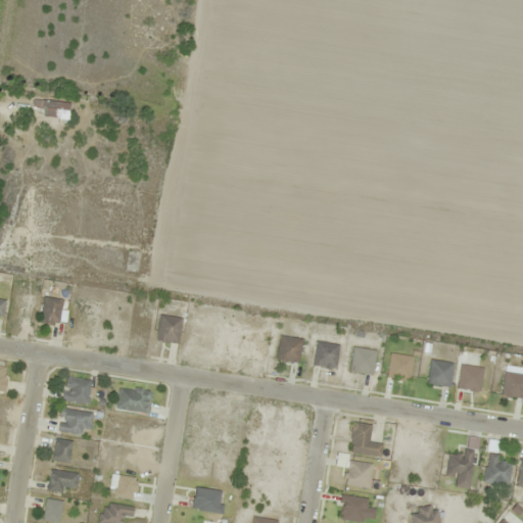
[(60,116),(60,110),(70,110),(70,100),(34,100),(34,107),(44,107),(44,116),(60,116)]
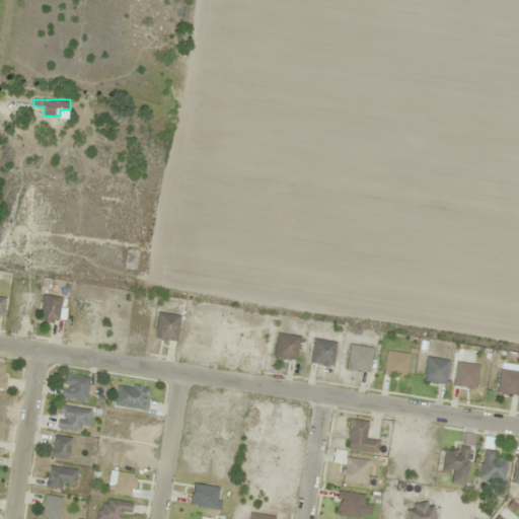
[(58,322),(63,298),(44,294),(40,319),(58,322)]
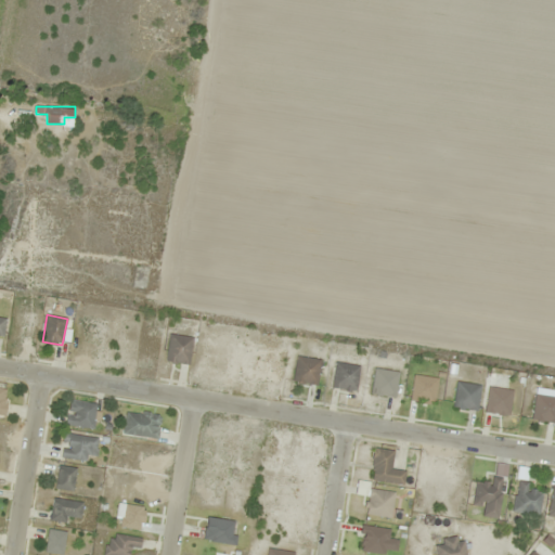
[(194,337),(169,333),(165,362),(190,365),(194,337)]
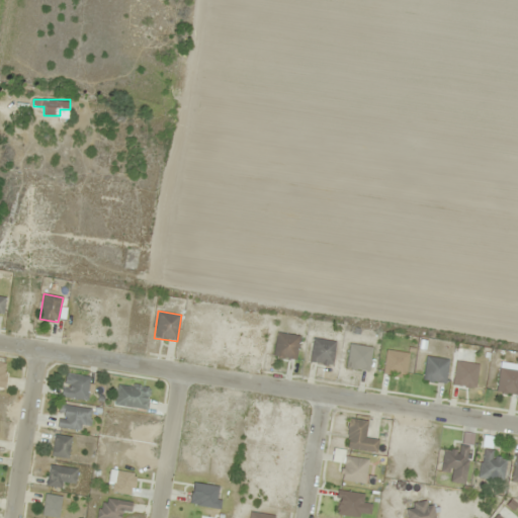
[(272,355),(295,359),(299,336),(277,332),(272,355)]
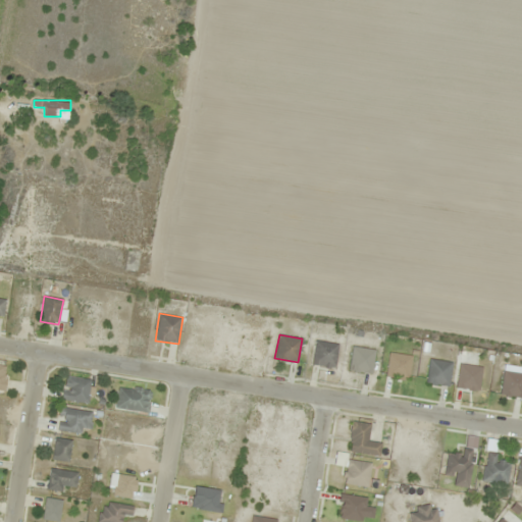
[(340,344),(315,340),(311,364),(334,368),(340,344)]
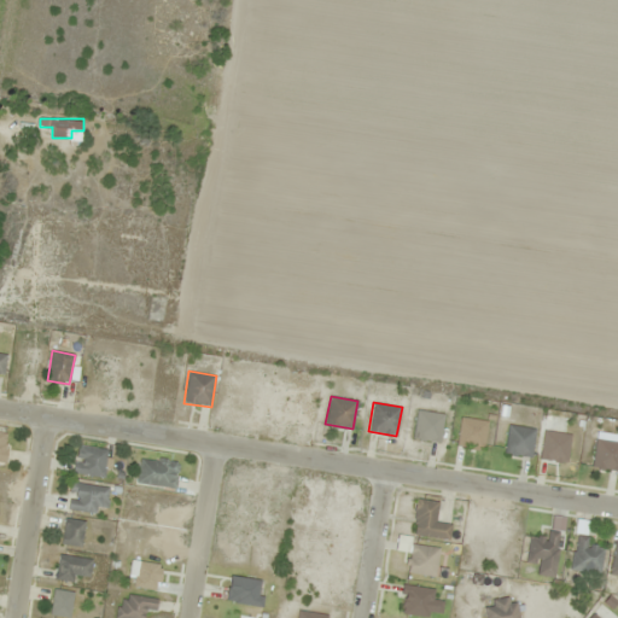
[(444,413),(417,410),(414,438),(442,441),(444,413)]
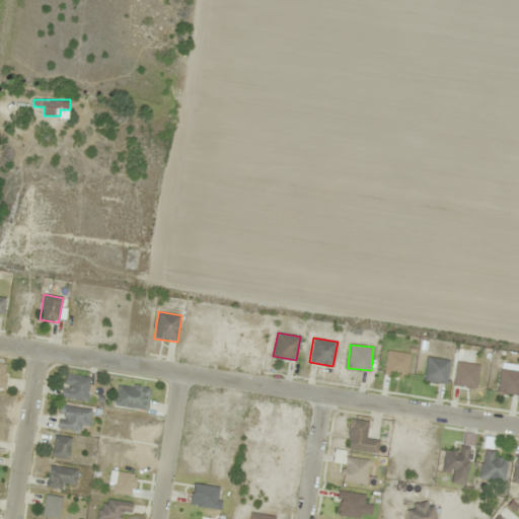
[(408,377),(410,353),(387,351),(384,374),(408,377)]
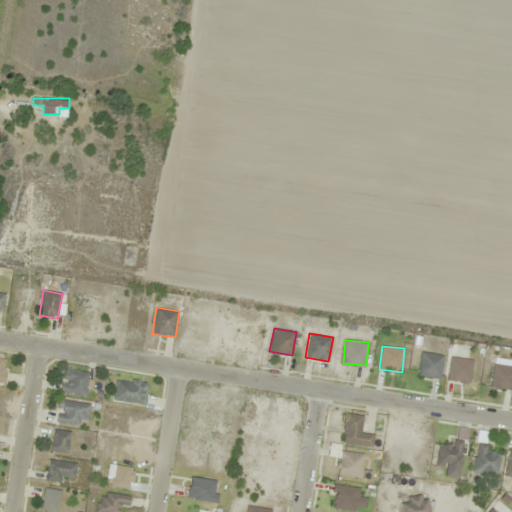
[(418,375),(440,379),(444,356),(421,352),(418,375)]
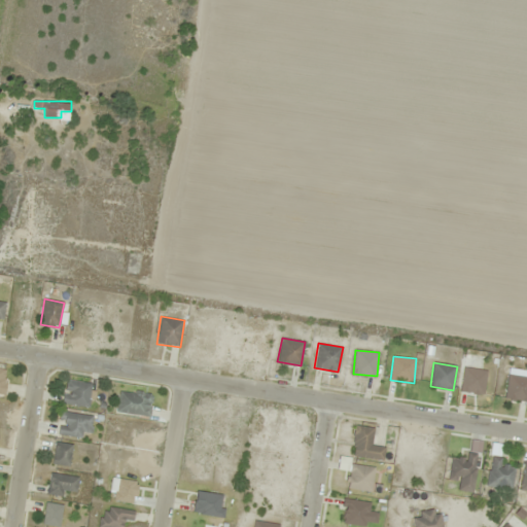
[(461,391),(484,394),(487,370),(463,367),(461,391)]
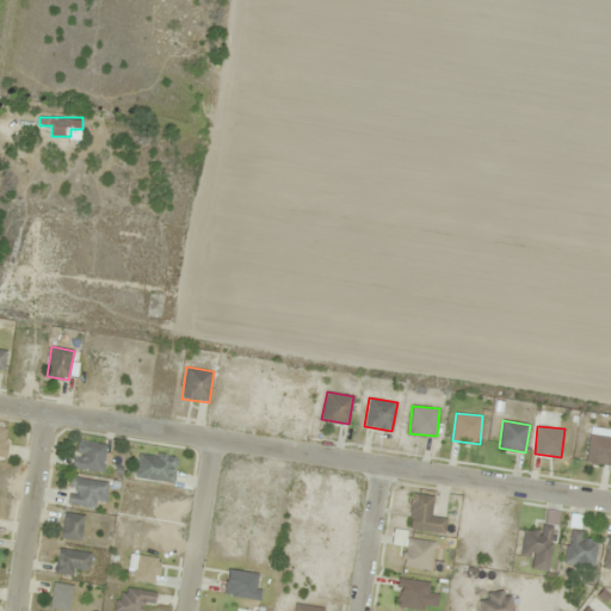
[(610,436),(588,434),(586,462),(610,464),(610,436)]
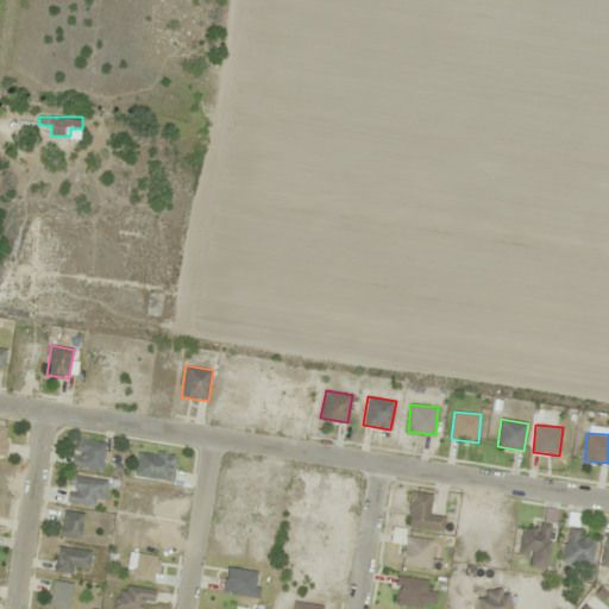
[(70,465),(101,472),(107,445),(76,438),(70,465)]
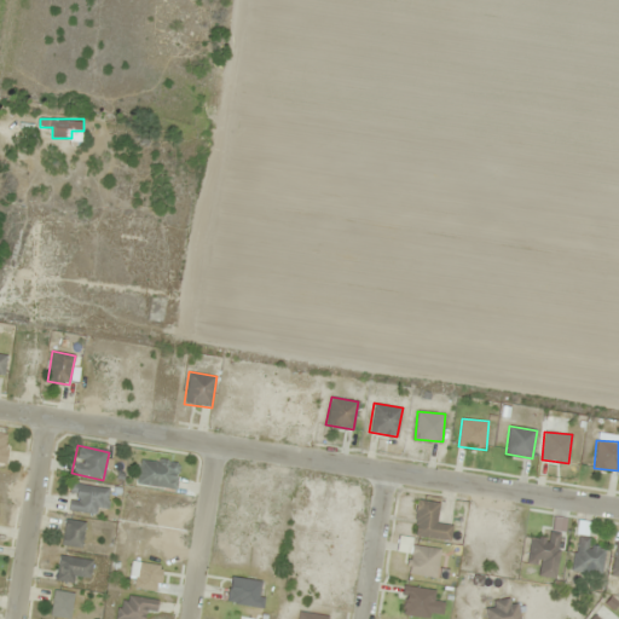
[(175,490),(179,463),(140,457),(136,485),(175,490)]
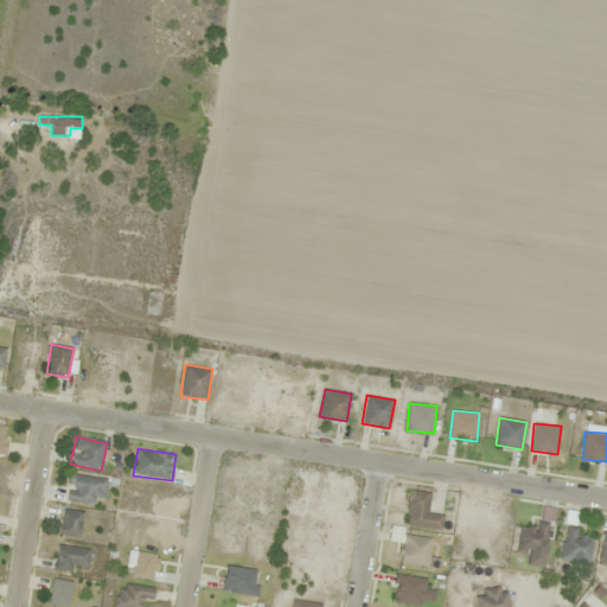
[(64,497),(97,506),(106,480),(71,471),(64,497)]
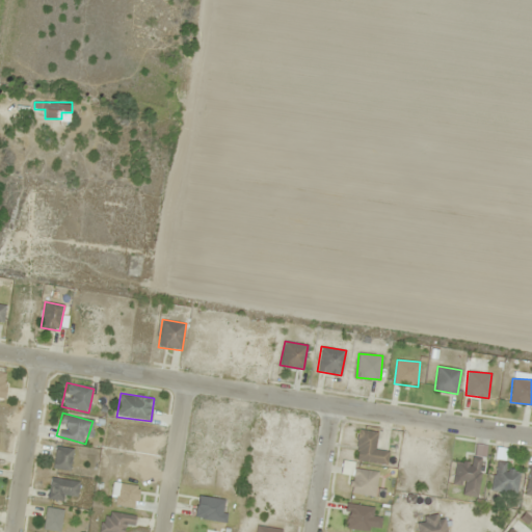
[(387,463),(389,451),(375,450),(377,431),(357,429),(355,461),(387,463)]
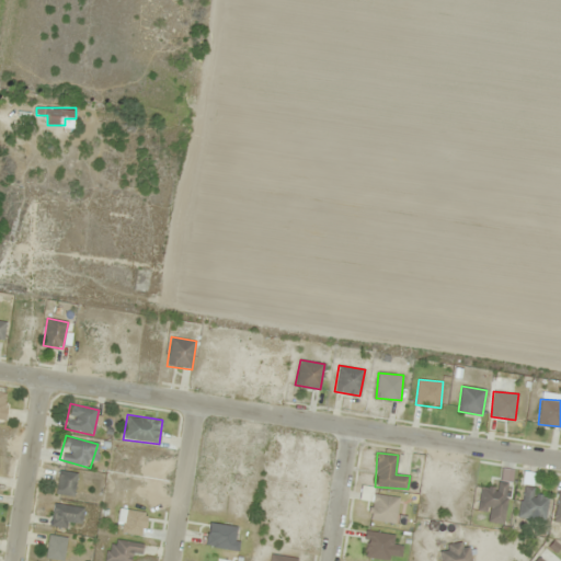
[(73,497),(77,473),(58,470),(55,494),(73,497)]
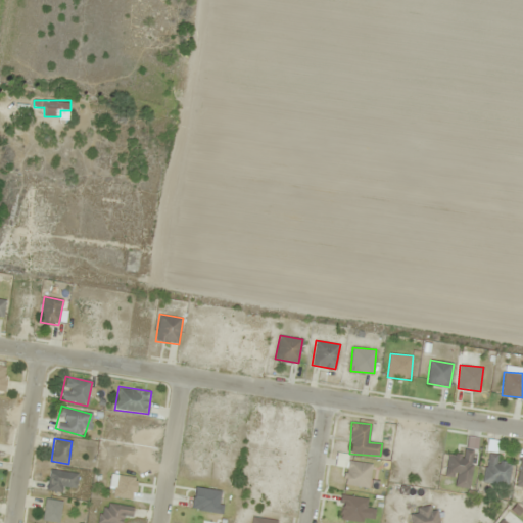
[(463,456),(448,454),(445,475),(457,476),(456,487),(471,489),(475,450),(464,449),(463,456)]
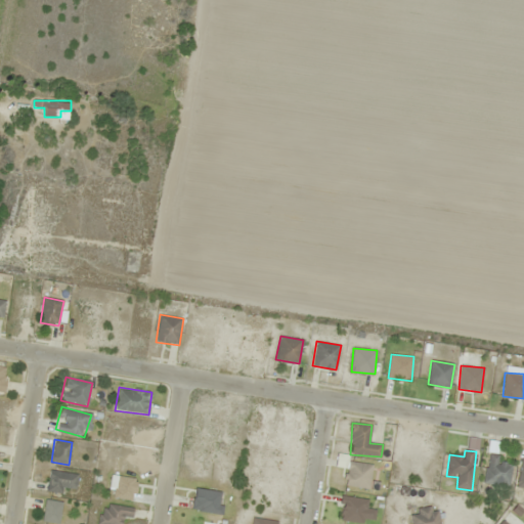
[(511,486),(513,464),(499,462),(499,454),(487,452),(485,483),(511,486)]
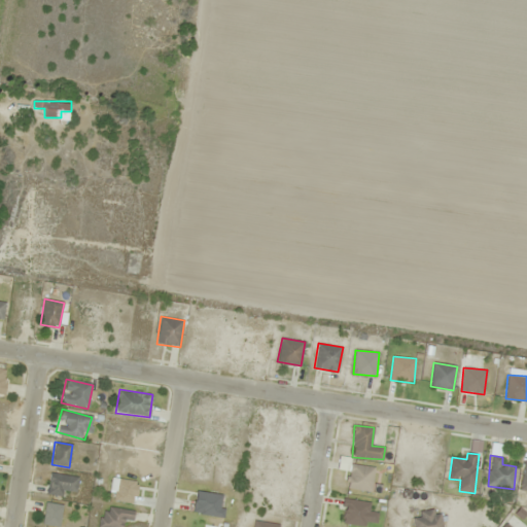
[(372,493),(376,467),(351,463),(346,489),(372,493)]
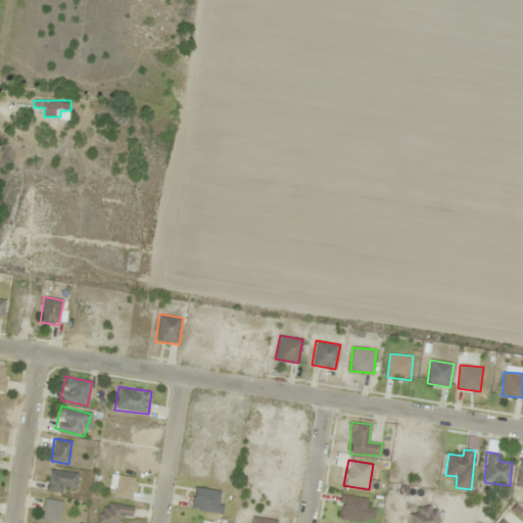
[(76,488),(79,473),(50,469),(46,490),(61,492),(63,486),(76,488)]
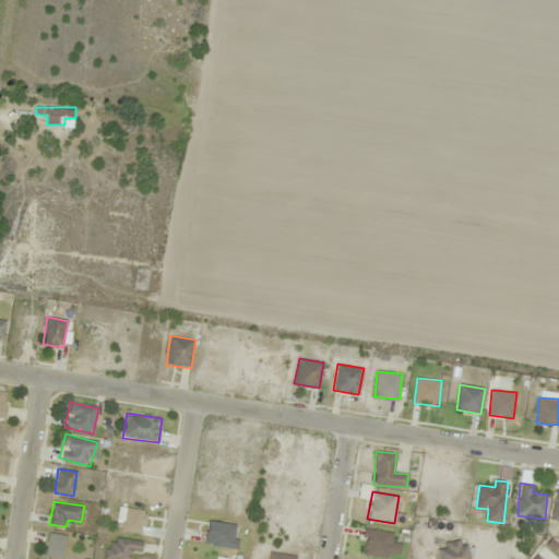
[(142,536),(146,511),(127,508),(121,532),(142,536)]
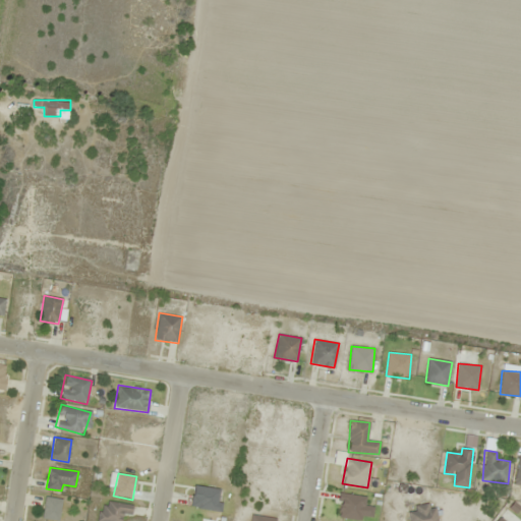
[(218,511),(222,489),(194,484),(190,506),(218,511)]
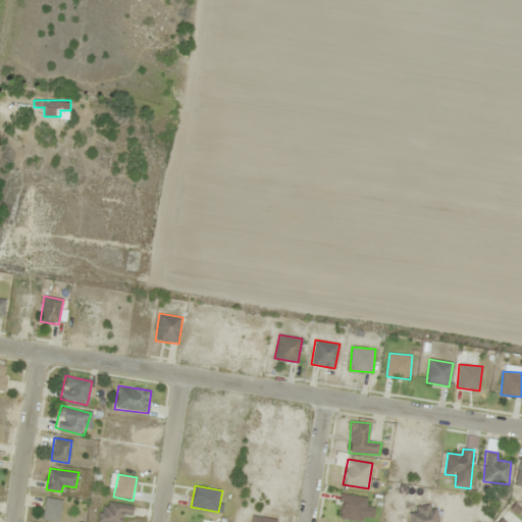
[(367,497),(342,493),(338,518),(363,521),(364,517),(374,518),(375,507),(366,506),(367,497)]
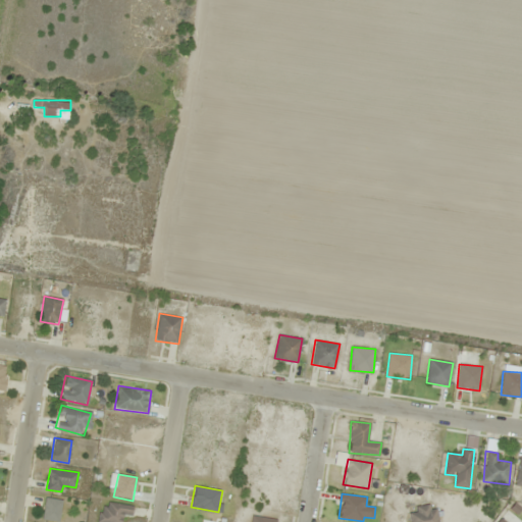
[(60,521),(60,499),(43,499),(43,521),(60,521)]
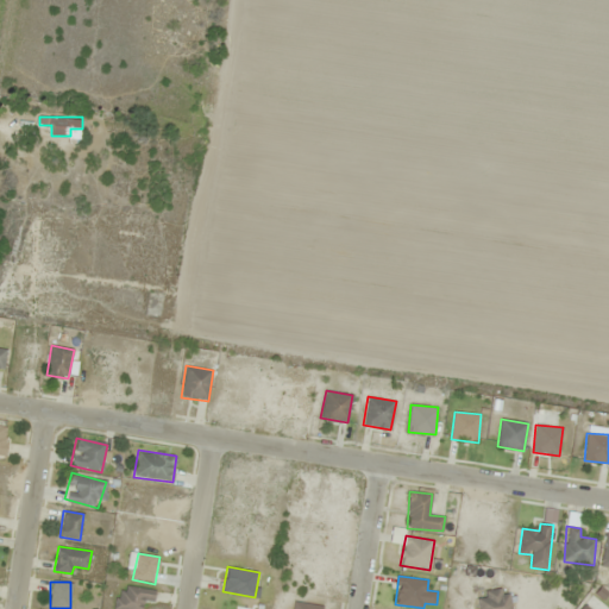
[(155,589),(120,586),(117,608),(142,608),(143,603),(154,603),(155,589)]
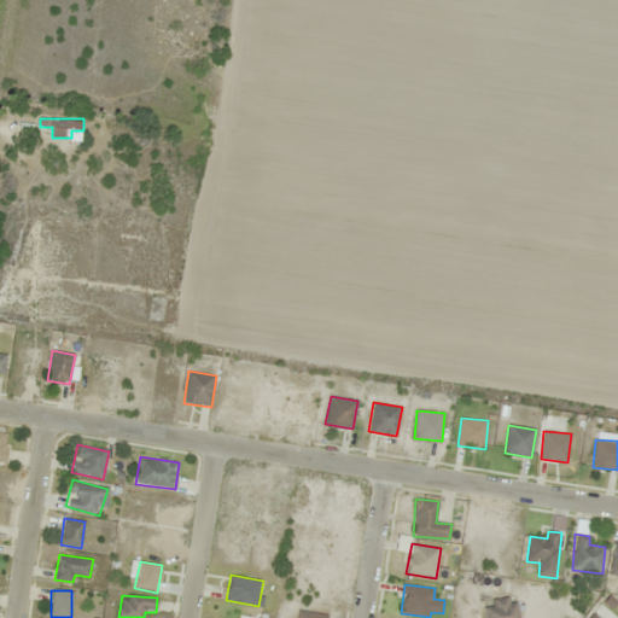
[(485,617),(518,617),(518,600),(485,601),(485,617)]
